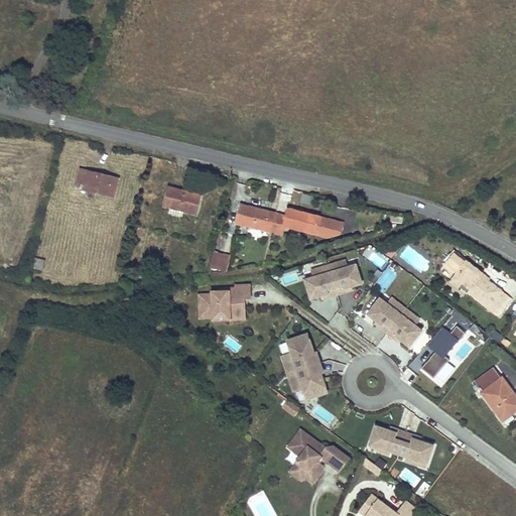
[(83,188),(88,190),(96,192),(113,197),(118,178),(80,169),(76,184),(84,185),(83,188)]
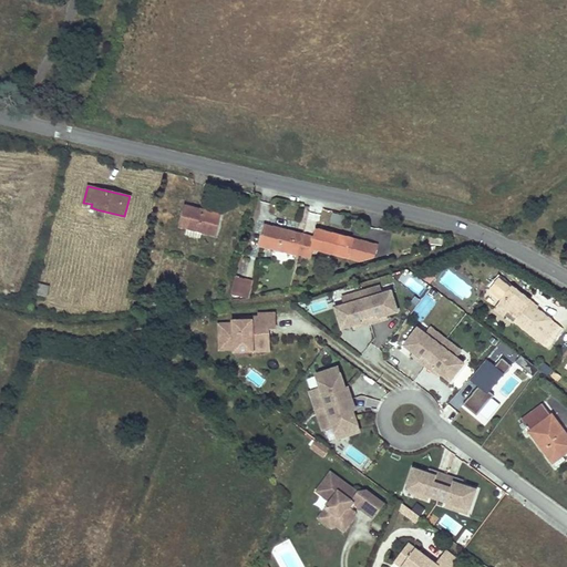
[(179,226),(187,228),(200,232),(216,235),(222,214),(185,205),(179,226)]
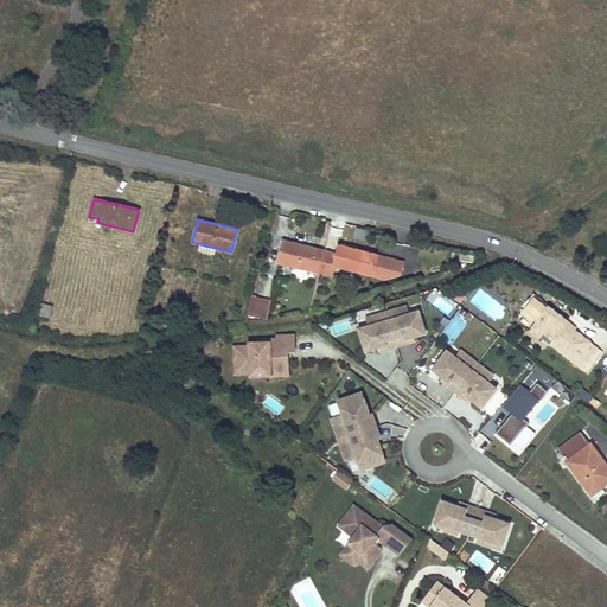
[(113,227),(103,224),(101,231),(110,234),(113,227)]
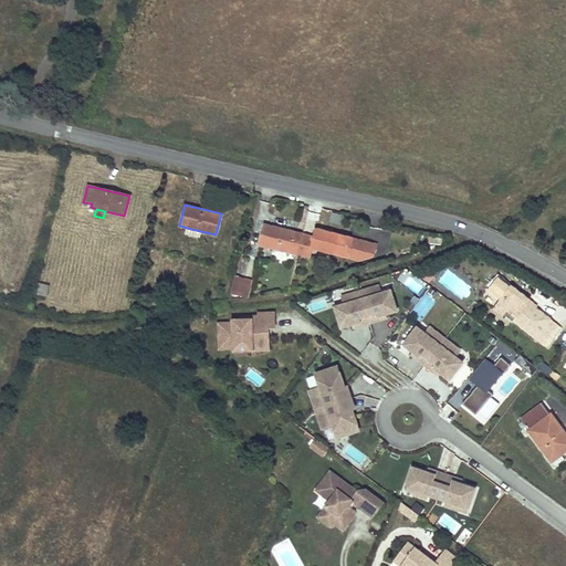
[(200,231),(187,228),(185,233),(198,237),(200,231)]
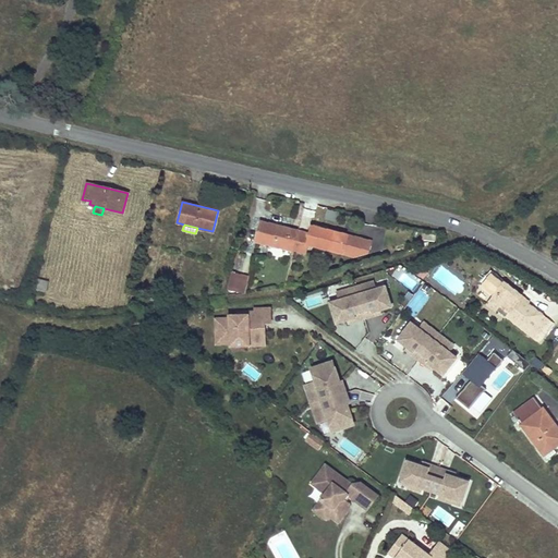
[(261,227),(257,243),(293,252),(298,232),(279,228),(279,231),(261,227)]
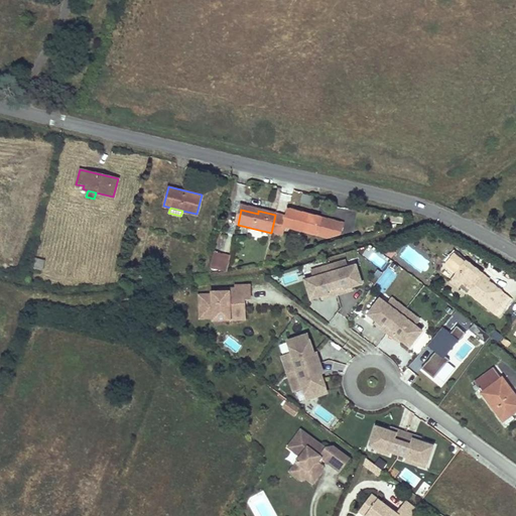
[(286,218),(284,227),(329,237),(341,233),(343,223),(288,210),(286,218)]
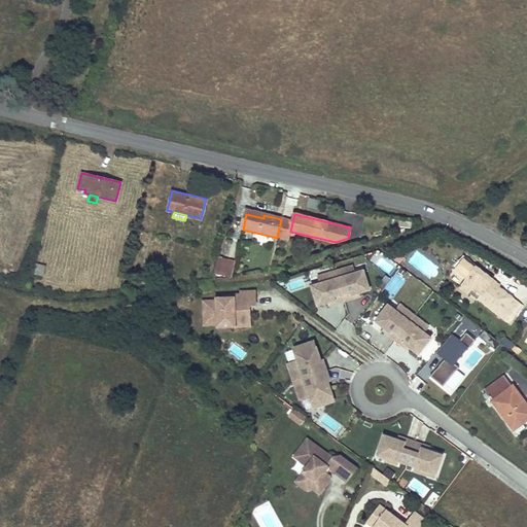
[(292,222),(281,219),(277,238),(288,240),(290,232),(292,222)]
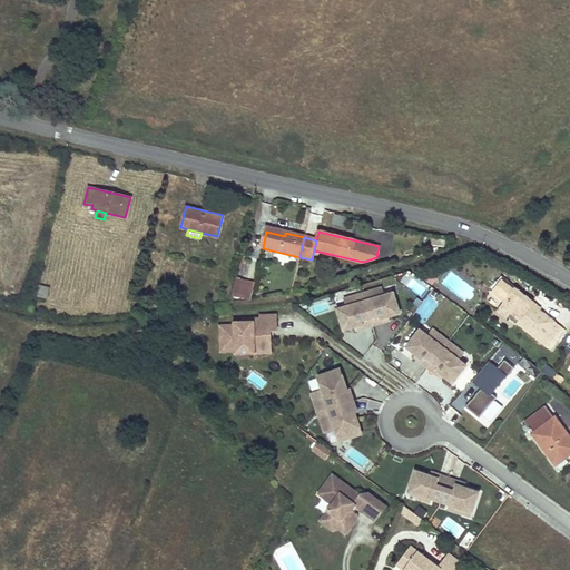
[(236,279),(232,300),(239,297),(244,281),(236,279)]
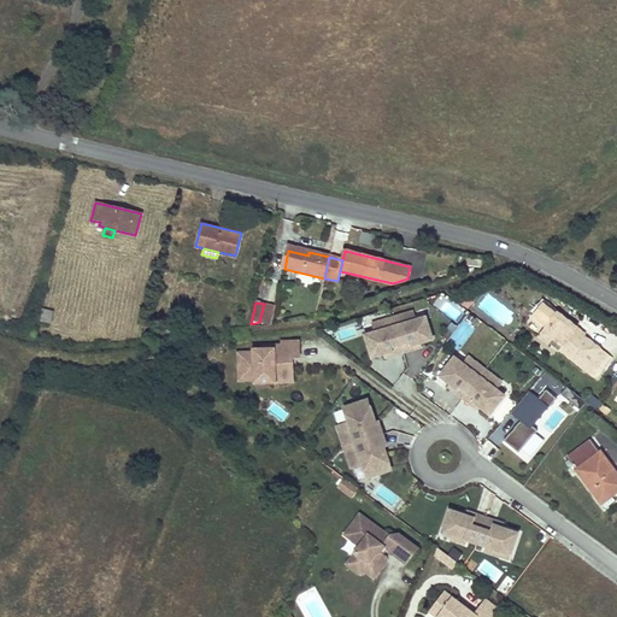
[(613,357),(597,344),(580,330),(581,328),(558,310),(556,313),(545,305),(536,315),(547,323),(545,328),(540,333),(597,378),(613,357)]
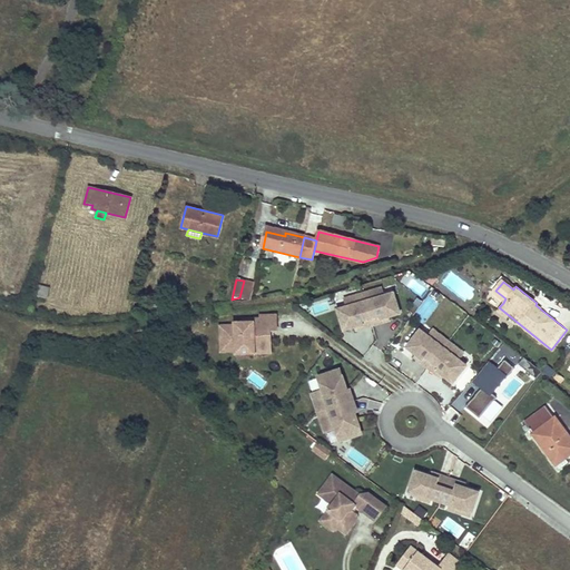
[(381,285),(362,291),(369,313),(377,310),(380,317),(400,312),(393,291),(383,293),(381,285)]
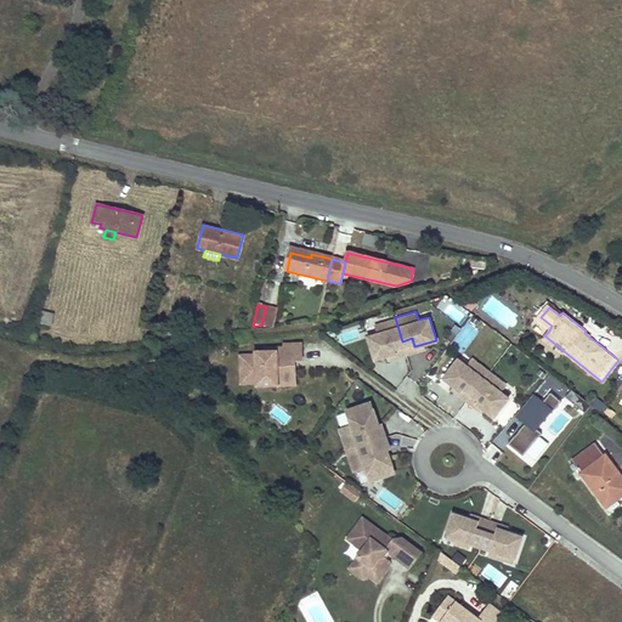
[(43,312),(40,322),(50,326),(52,315),(43,312)]
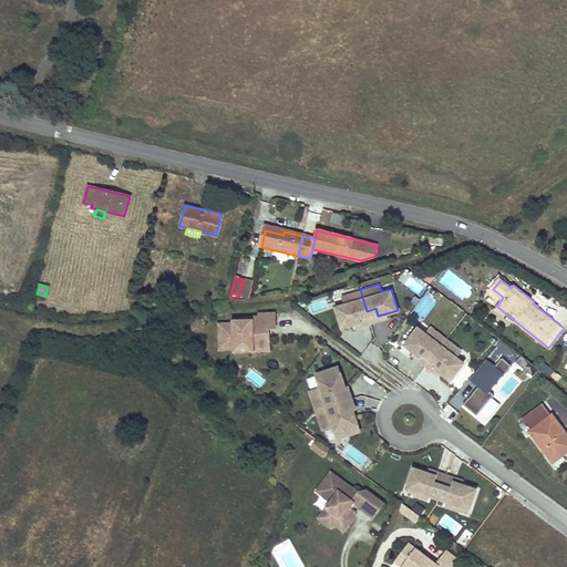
[(430,288),(412,313),(422,320),(440,296),(430,288)]
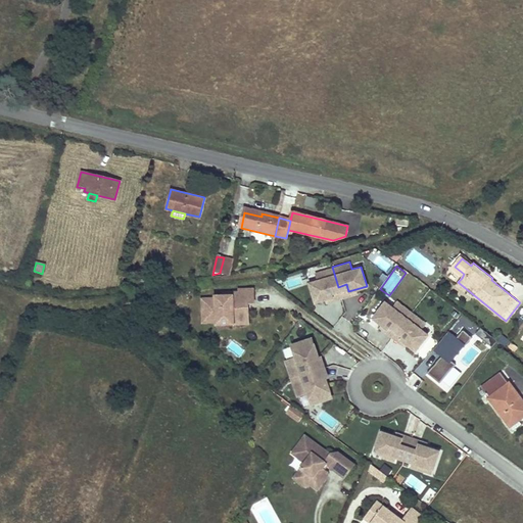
[(332,267),(316,272),(318,279),(308,282),(315,301),(332,296),(330,289),(338,287),(332,267)]
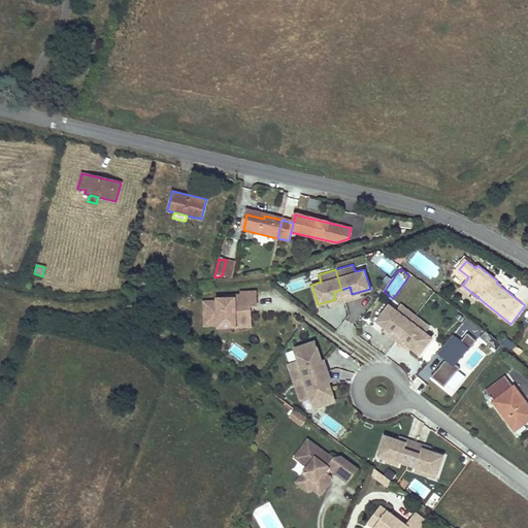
[(456,273),(466,281),(468,276),(459,269),(456,273)]
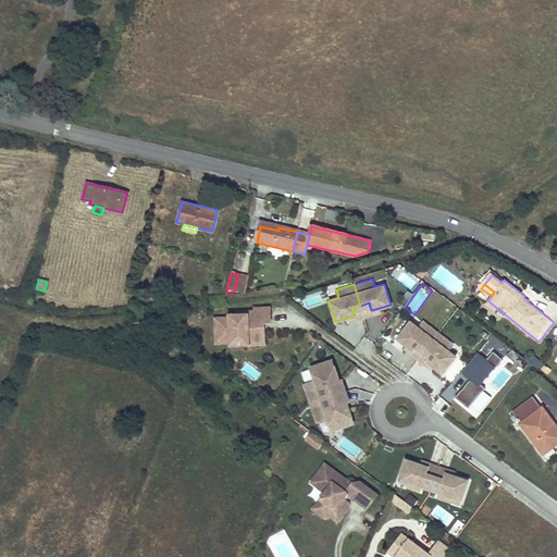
[(133,291),(130,301),(137,302),(139,292),(133,291)]
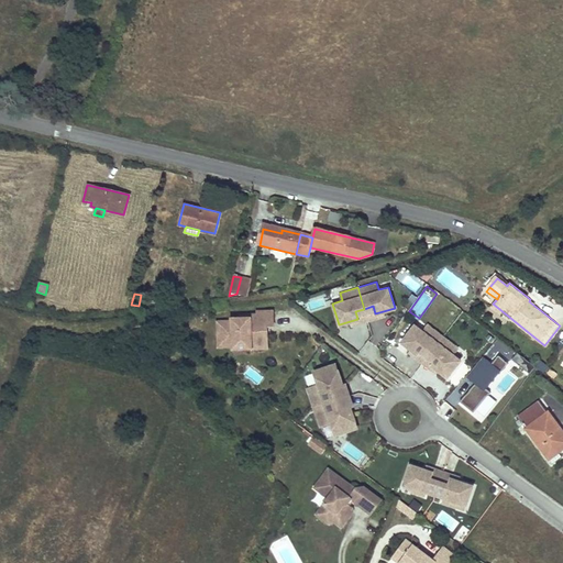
[(364,309),(367,319),(376,317),(375,313),(373,306),(364,309)]
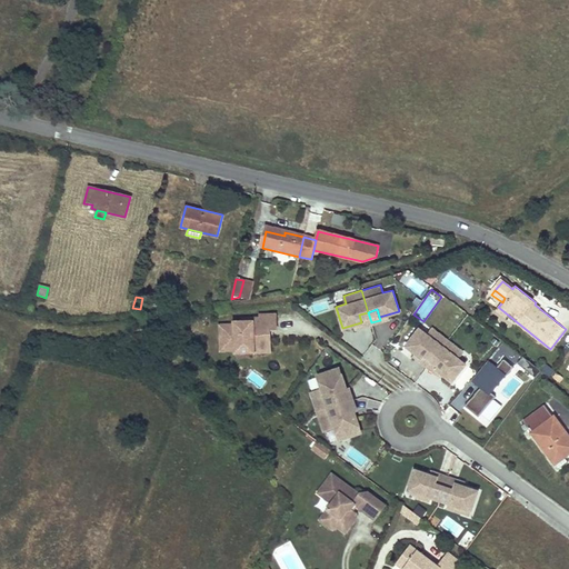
[(368,312),(359,315),(361,322),(362,326),(371,322),(368,312)]
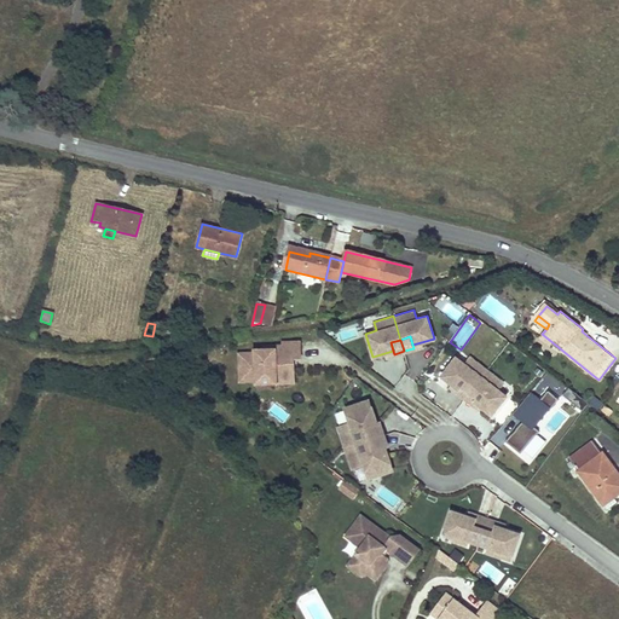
[(287,363),(287,358),(300,358),(299,347),(281,348),(281,343),(261,345),(261,348),(253,348),(253,351),(237,352),(238,380),(254,380),(254,376),(275,376),(275,382),(293,382),(291,363),(287,363)]
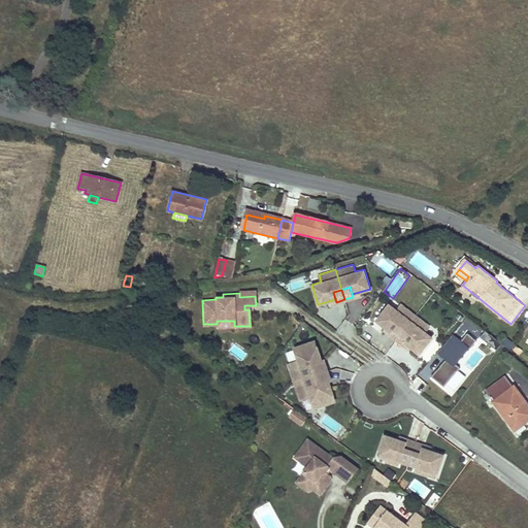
[(392,332),(396,326),(402,331),(416,315),(401,304),(396,310),(390,304),(377,321),(392,332)]
